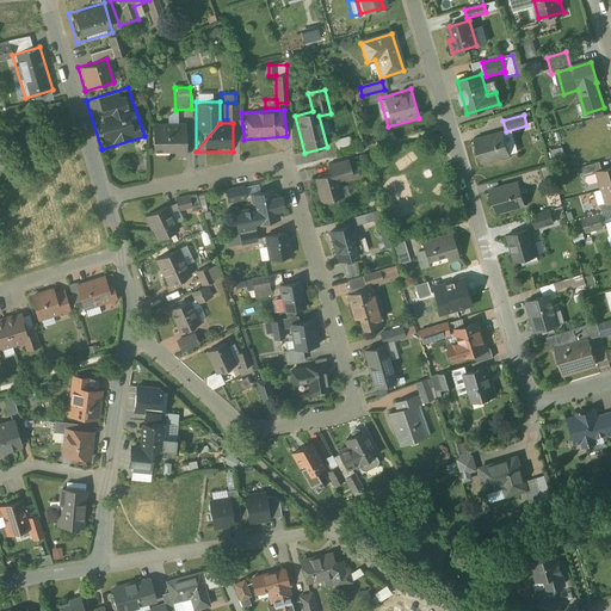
[(186,124),(148,124),(147,152),(186,153),(186,124)]
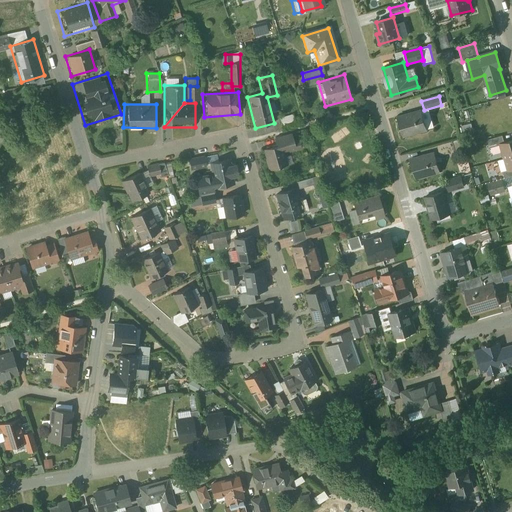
[(421,111),(397,117),(403,136),(427,130),(421,111)]
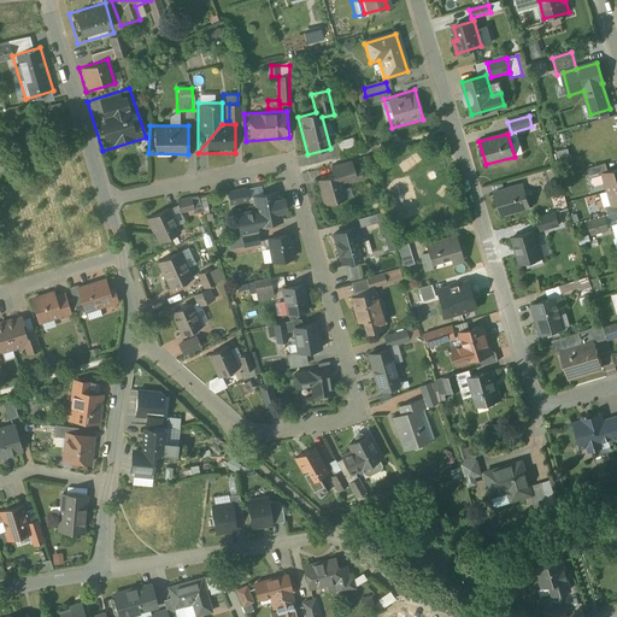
[(338,150),(353,146),(352,137),(336,141),(338,150)]
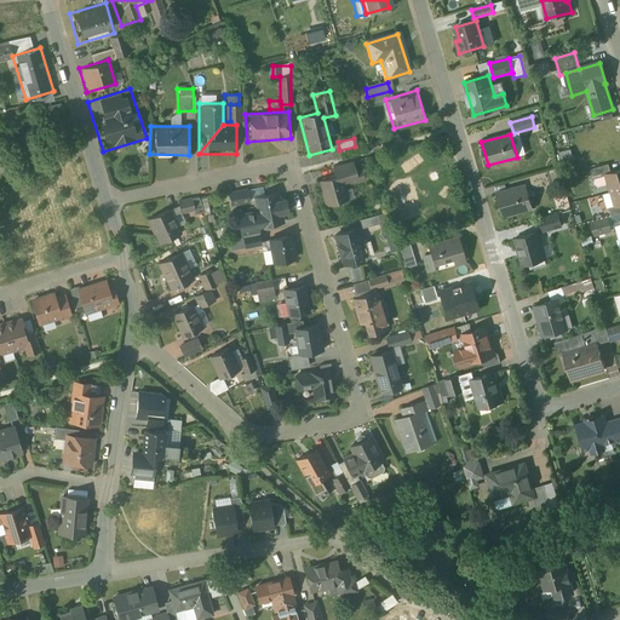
[(557,153),(561,164),(573,160),(568,149),(557,153)]
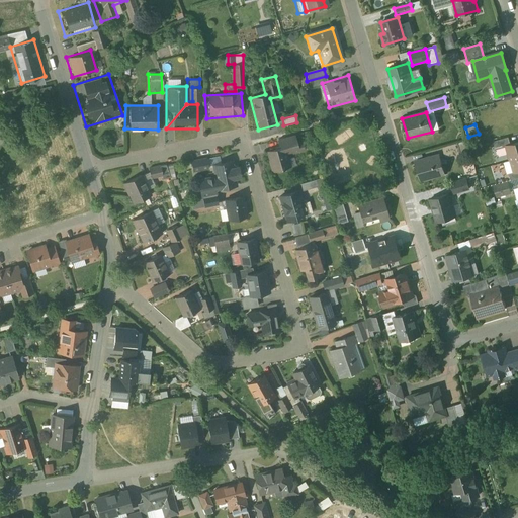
[(276,147),(263,151),(269,173),(288,168),(284,155),(299,150),(294,135),(275,141),(276,147)]
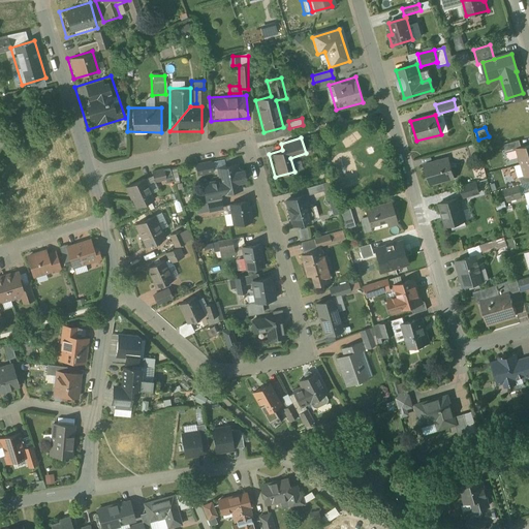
[(528,143),(512,149),(517,163),(528,159),(528,143)]
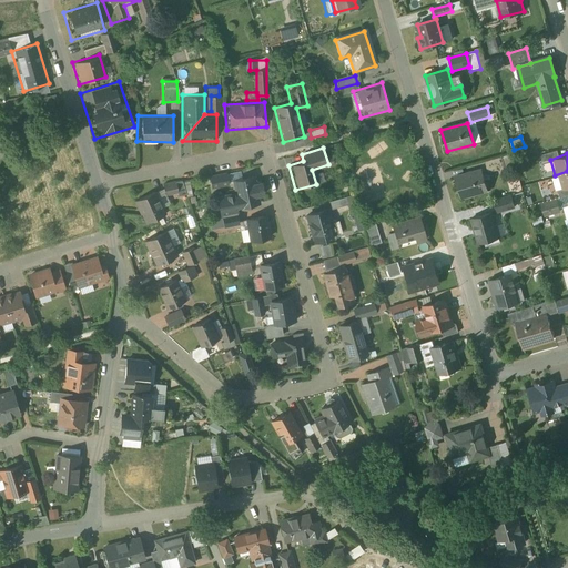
[(503,156),(485,162),(487,171),(505,165),(503,156)]
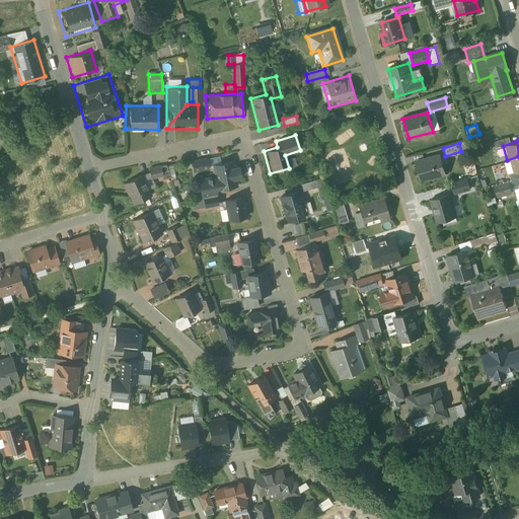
[(440,155),(416,162),(421,181),(445,175),(440,155)]
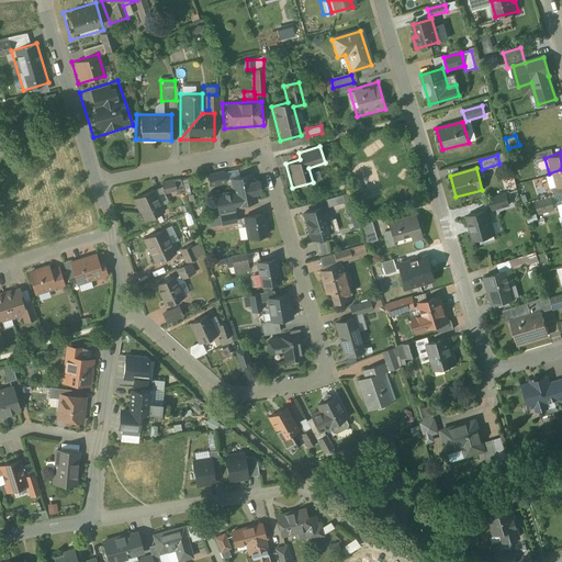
[(561,169),(549,173),(553,189),(561,186),(561,169)]
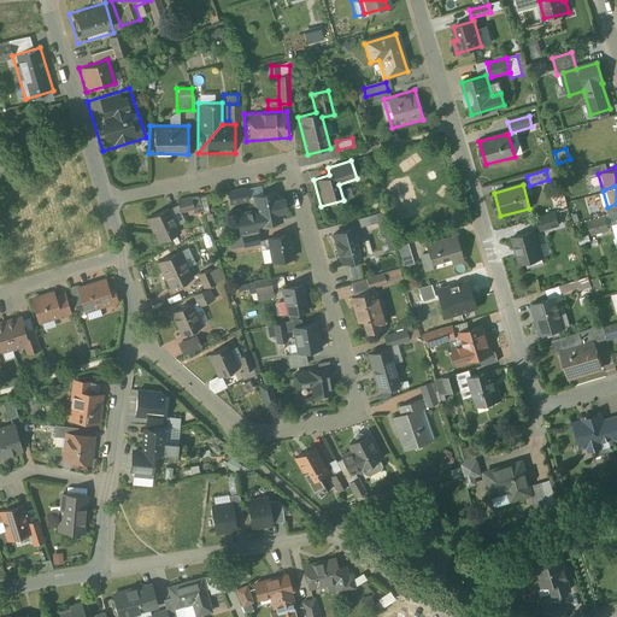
[(244,191),(227,194),(228,205),(245,203),(244,191)]
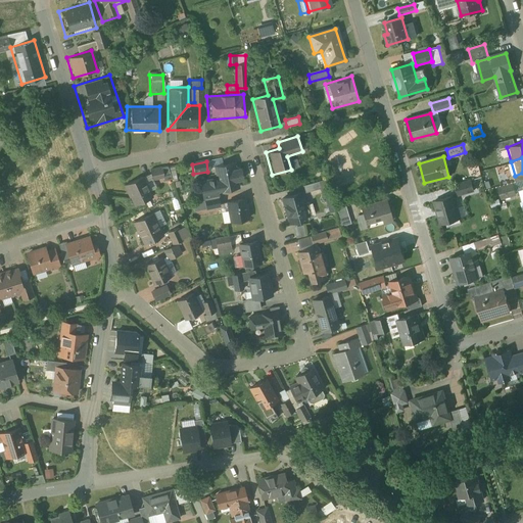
[(231,164),(214,168),(216,179),(198,182),(201,199),(220,196),(219,190),(235,187),(234,181),(240,180),(239,171),(232,172),(231,164)]
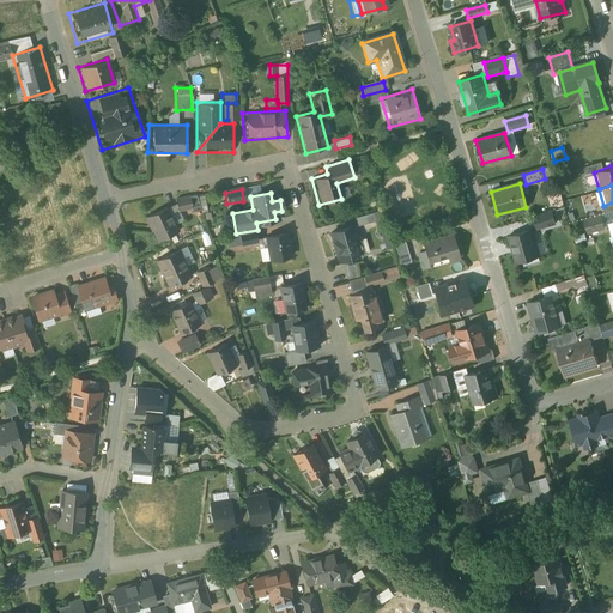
[(169,204),(140,217),(155,244),(182,231),(169,204)]
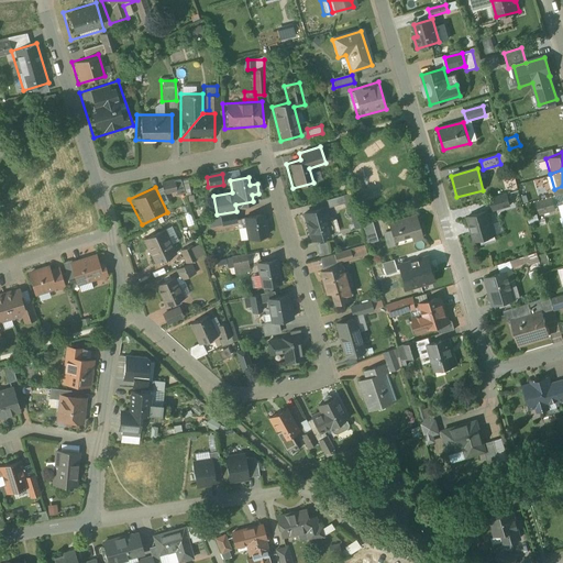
[(536,214),(554,211),(551,195),(532,199),(536,214)]
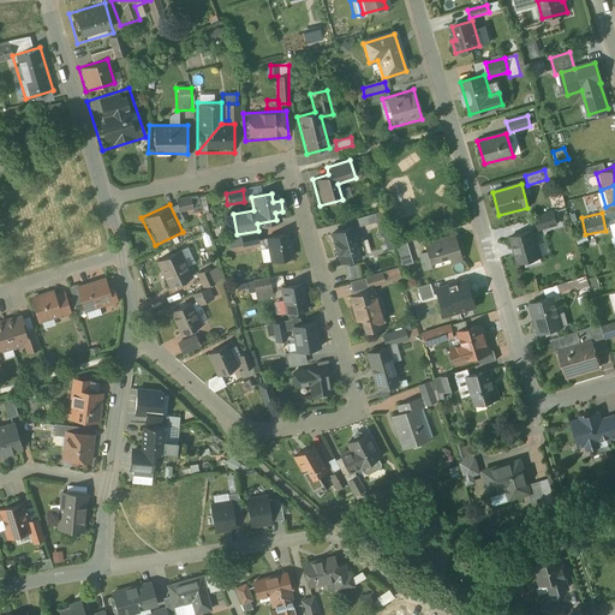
[(354,219),(357,226),(374,221),(371,214),(354,219)]
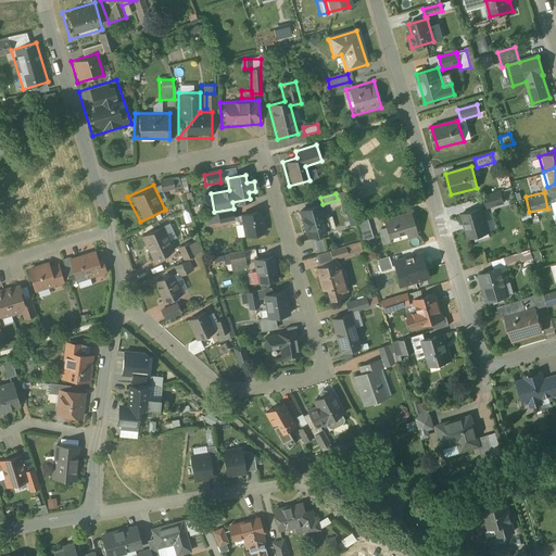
[(481,206),(455,214),(463,241),(493,232),(487,210),(503,205),(500,194),(479,200),(481,206)]
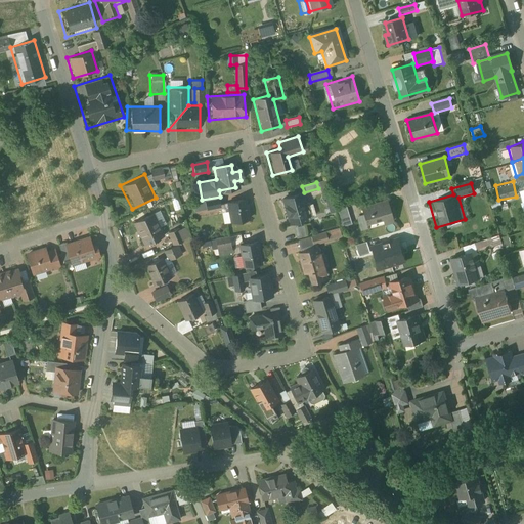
[(302,191),(277,199),(286,228),(310,221),(302,191)]
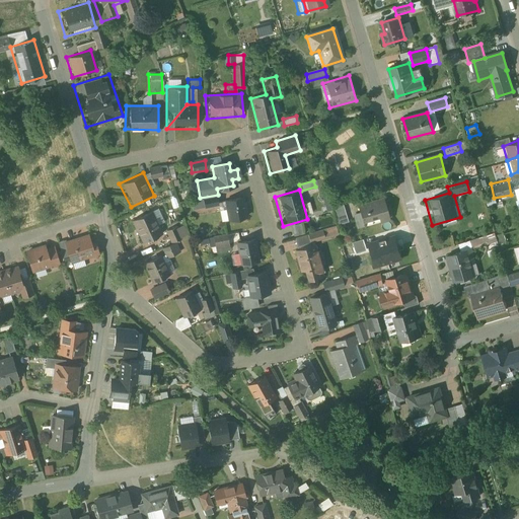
[(169,197),(172,208),(177,207),(174,195),(169,197)]
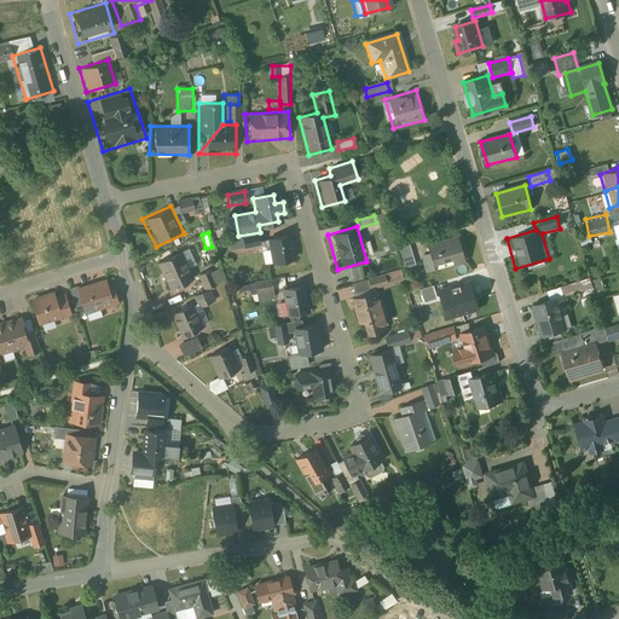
[(291,236),(267,239),(271,264),(295,259),(291,236)]
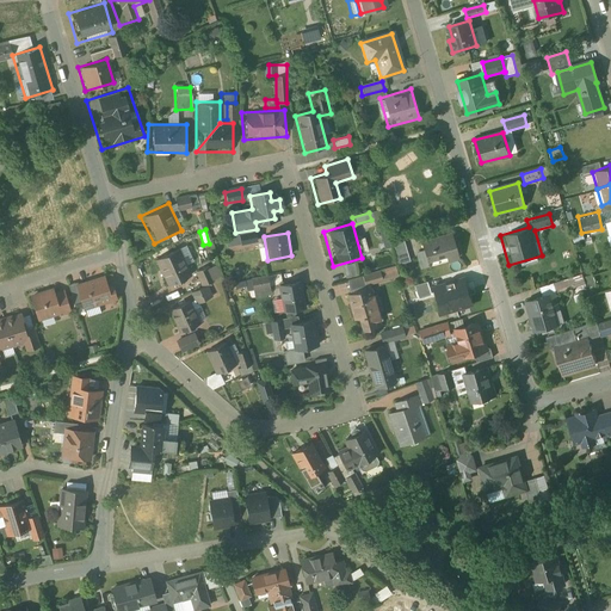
[(451,234),(421,242),(429,266),(458,258),(451,234)]
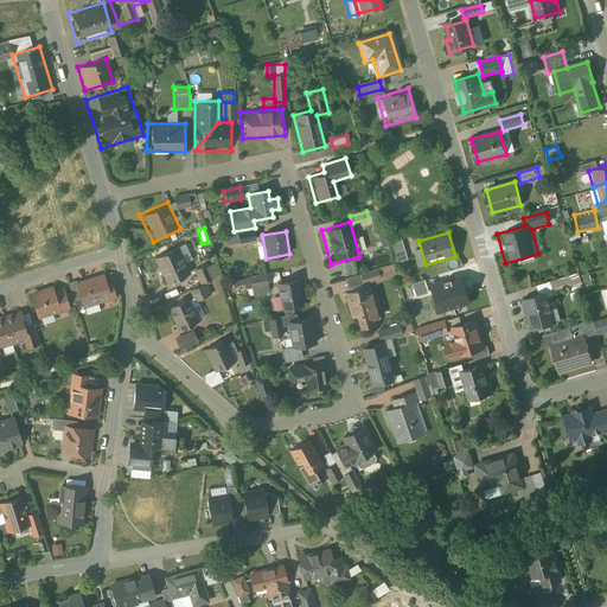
[(402,240),(389,243),(395,263),(408,260),(402,240)]
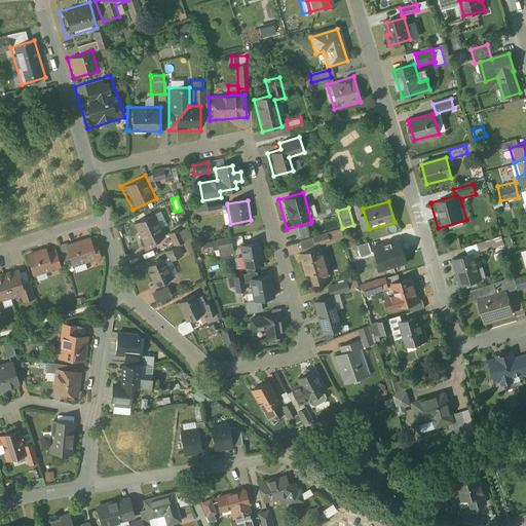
[(156,213),(132,224),(143,248),(167,236),(156,213)]
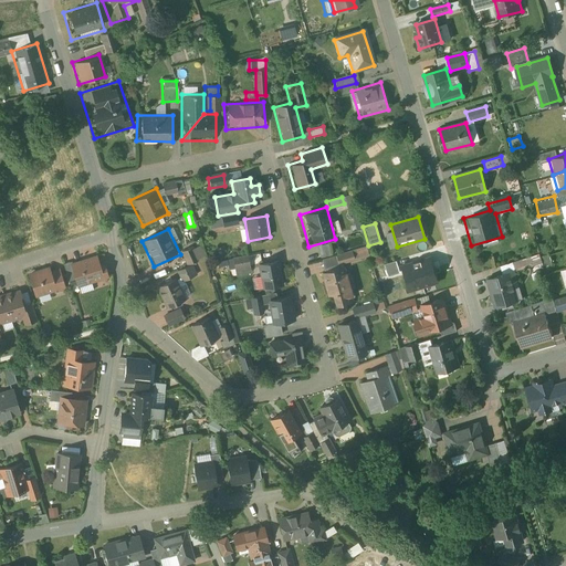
[(318,255),(328,253),(326,243),(316,245),(318,255)]
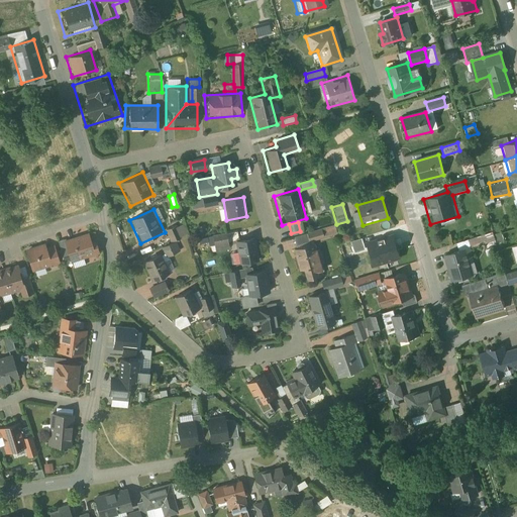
[(169,242),(180,237),(175,225),(164,229),(169,242)]
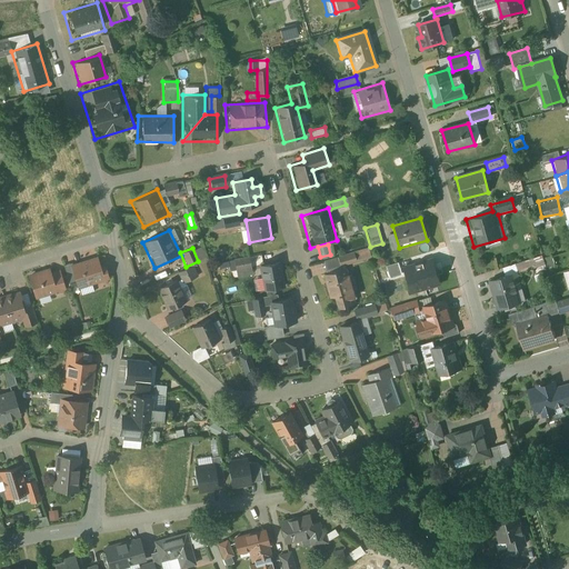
[(97,253),(65,265),(75,295),(111,281),(106,265),(101,267),(97,253)]
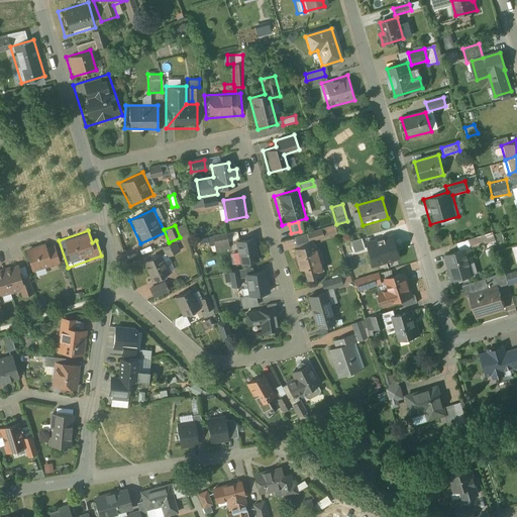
[(393,235),(369,242),(374,262),(399,253),(393,235)]
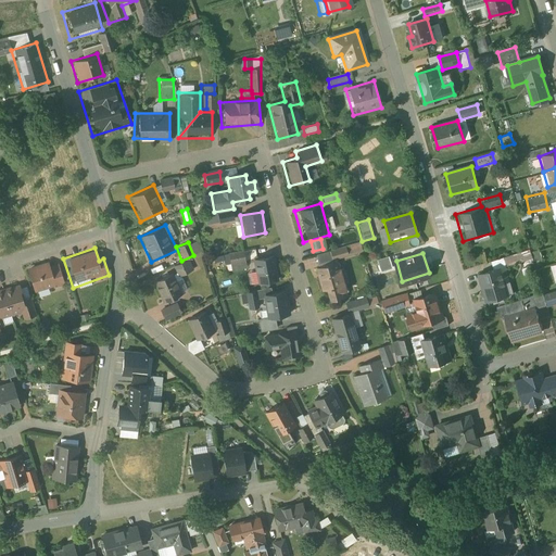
[(521,253),(490,260),(492,268),(523,262),(521,253)]
